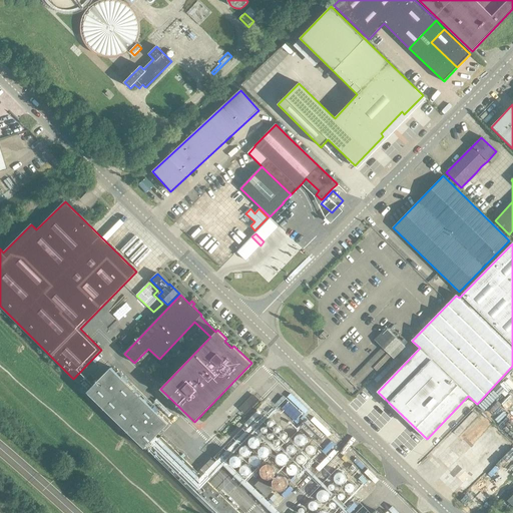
[(375,340),(394,358),(405,347),(386,329),(375,340)]
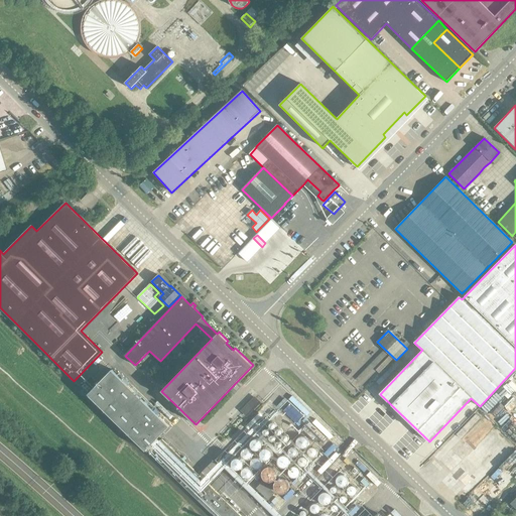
[(327,333),(321,338),(326,343),(332,338),(327,333)]
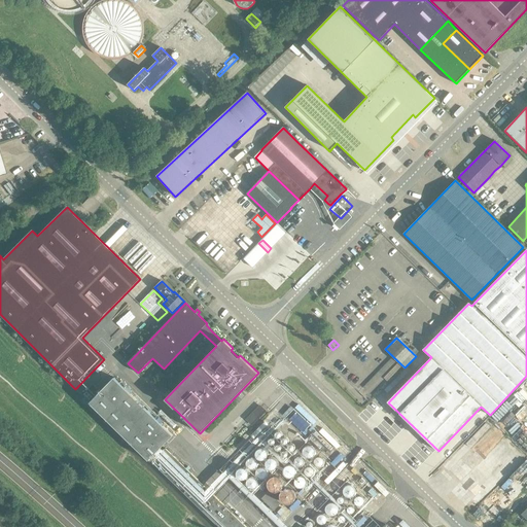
[(113,378),(90,402),(148,460),(173,435),(113,378)]
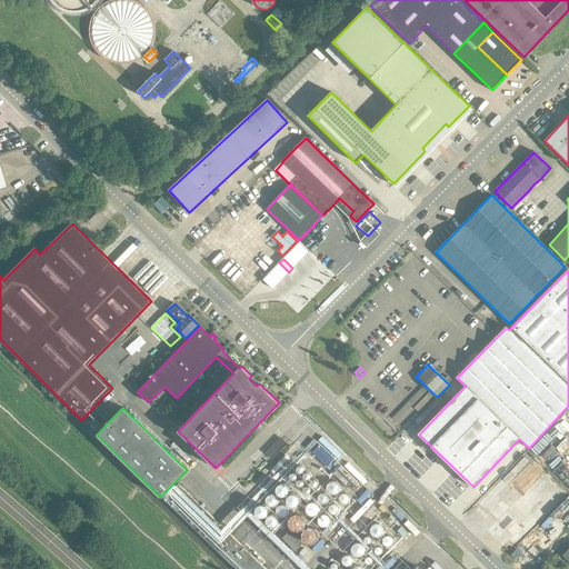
[(272,458),(287,443),(281,438),(267,452),(272,458)]
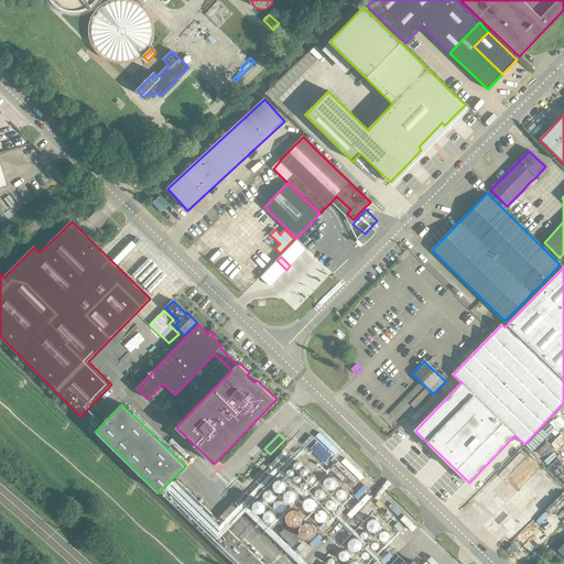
[(328,491),(331,491),(333,491),(335,490),(336,489),(337,487),(338,486),(338,484),(337,481),(336,479),(334,478),(332,478),(328,478),(326,479),(325,481),(324,484),(324,486),(325,488),(326,490),(328,491)]
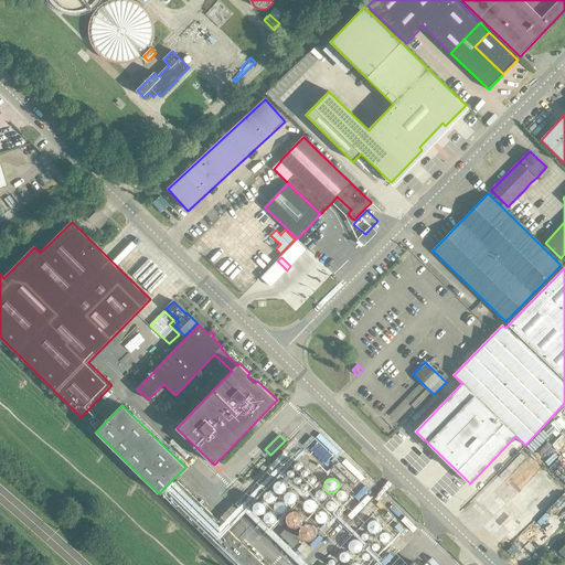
[(264,564),(227,529),(178,480),(163,494),(234,564),(264,564)]
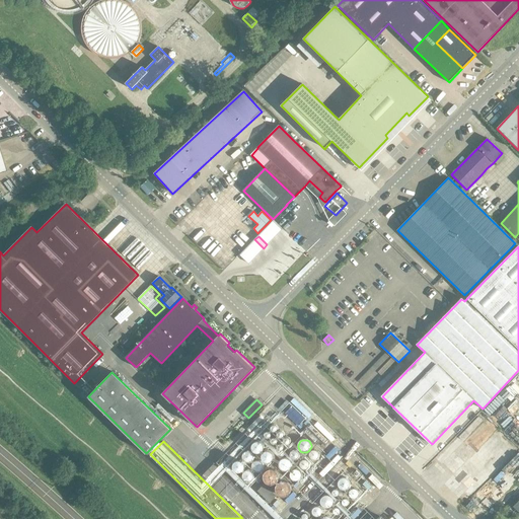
[(254,454),(256,455),(258,455),(261,454),(262,452),(263,451),(263,449),(263,447),(262,445),(260,444),(258,444),(256,443),(254,444),(253,445),(252,447),(251,448),(251,450),(252,452),(253,453),(254,454)]
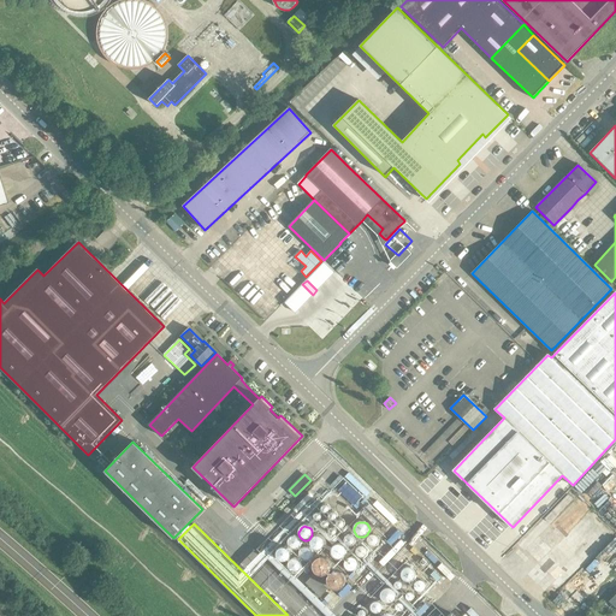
[(348,546),(350,548),(351,548),(354,546),(355,545),(356,544),(356,542),(356,540),(355,538),(354,537),(353,535),(350,535),(349,535),(347,537),(345,538),(344,540),(344,542),(345,544),(347,545),(348,546)]
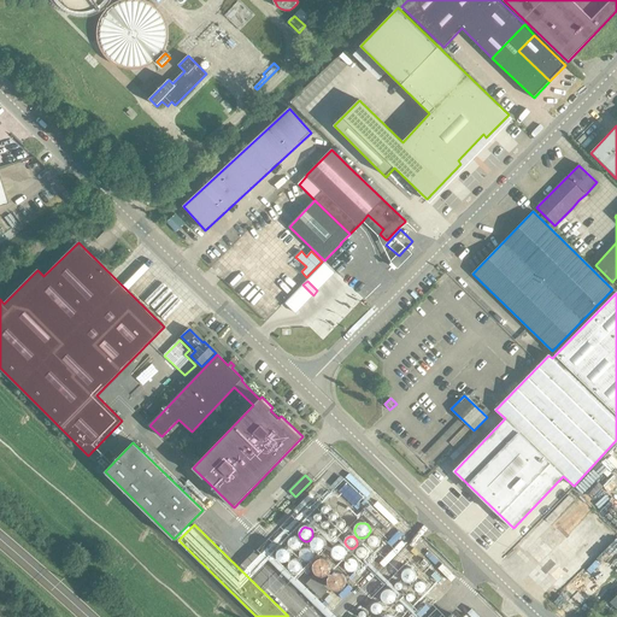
[(372,547),(374,548),(376,547),(377,546),(378,545),(380,544),(380,541),(378,540),(377,538),(376,536),(375,536),(372,536),(371,538),(369,539),(369,540),(368,542),(368,544),(369,546),(370,547),(372,547)]
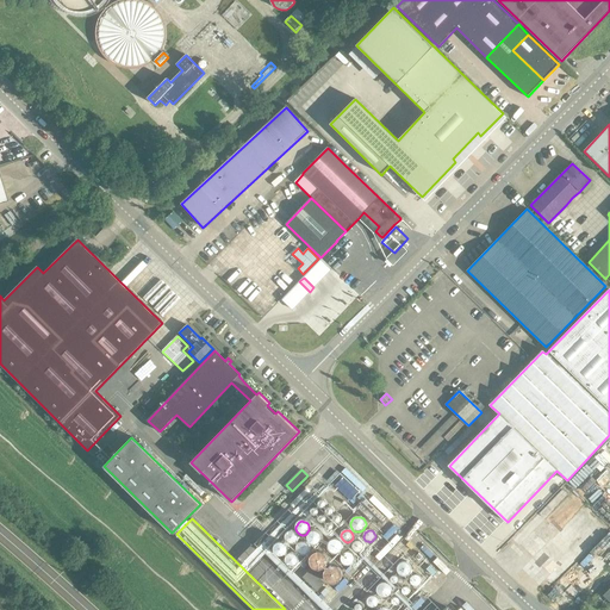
[(288,546),(291,546),(293,546),(294,545),(296,543),(297,541),(297,539),(297,536),(296,535),(293,534),(292,533),(290,533),(287,534),(286,535),(285,536),(285,539),(285,541),(285,542),(286,545),(288,546)]
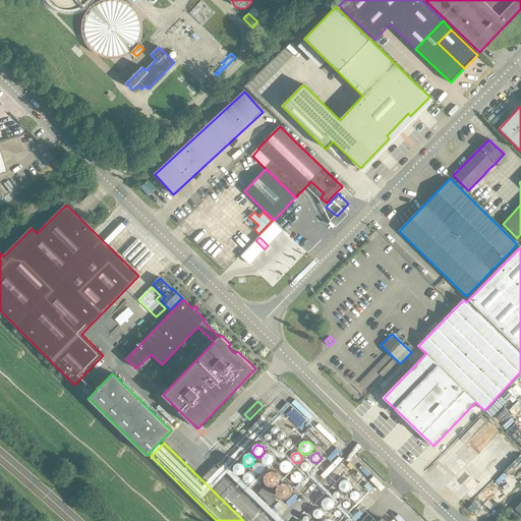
[(266,465),(267,466),(269,466),(271,465),(273,464),(273,462),(274,460),(273,459),(272,457),(271,456),(269,455),(268,455),(266,456),(265,456),(263,458),(263,459),(263,461),(263,463),(264,464),(266,465)]
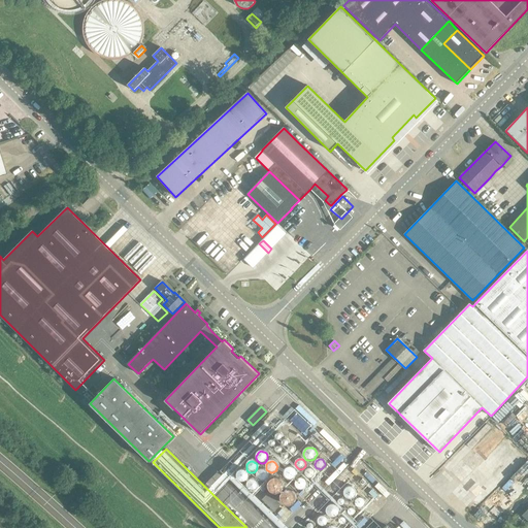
[(288,480),(290,480),(292,480),(294,479),(296,476),(296,474),(296,472),(295,470),(294,469),(293,468),(291,468),(289,468),(287,468),(286,470),(285,471),(284,473),(285,475),(285,477),(287,479),(288,480)]
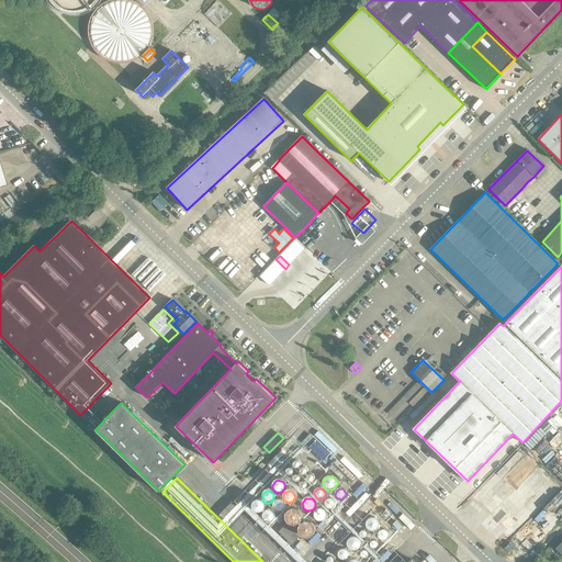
[(327,508),(329,508),(330,508),(332,508),(333,507),(334,506),(334,504),(334,503),(334,502),(333,501),(332,499),(329,499),(328,499),(327,499),(326,502),(325,503),(325,504),(325,506),(326,507),(327,508)]
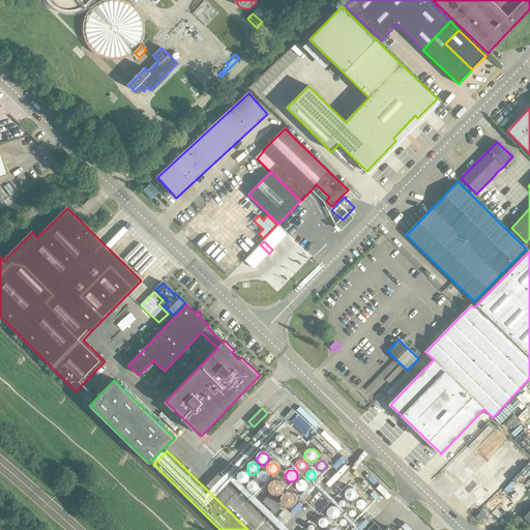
[(259,481),(260,482),(262,483),(263,483),(265,483),(266,482),(267,481),(268,479),(268,478),(268,476),(267,475),(266,473),(265,473),(263,472),(261,472),(260,473),(258,475),(258,476),(257,478),(258,480),(259,481)]
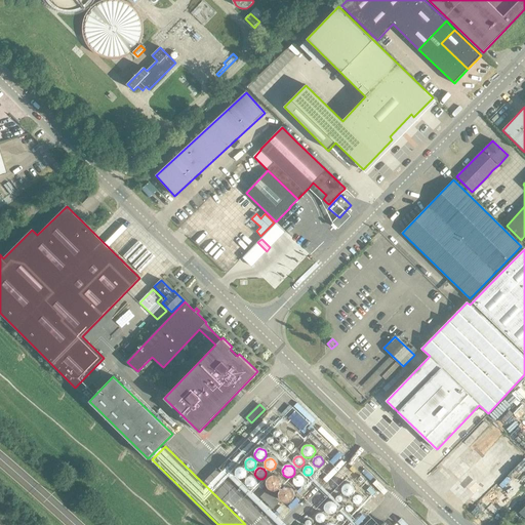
[(239,480),(241,480),(242,480),(244,479),(245,478),(246,476),(247,475),(247,473),(246,471),(245,470),(243,469),(241,469),(239,469),(237,470),(236,471),(235,473),(235,475),(236,477),(237,479),(239,480)]
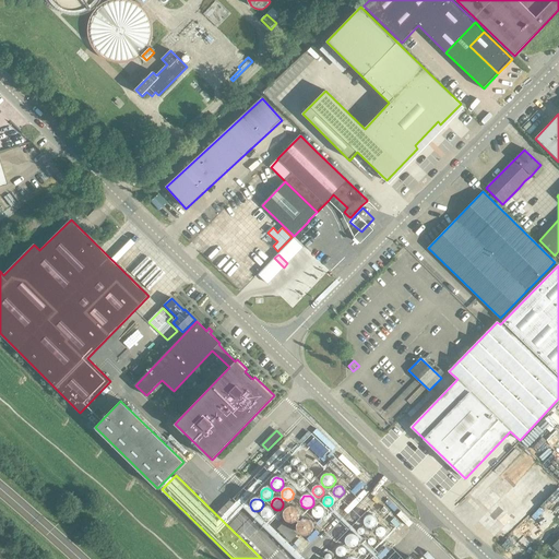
[(316,519),(318,519),(319,519),(321,519),(323,516),(324,515),(324,513),(324,511),(323,510),(322,508),(321,507),(319,507),(317,507),(314,508),(313,509),(312,511),(312,513),(312,515),(314,518),(316,519)]
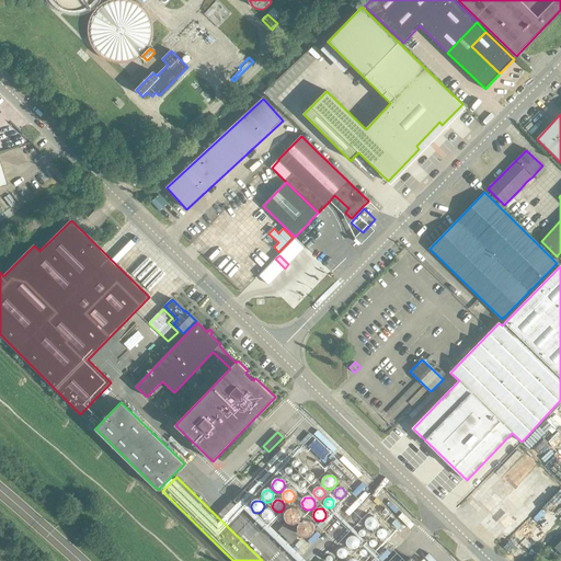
[(290,525),(293,525),(296,525),(298,524),(299,522),(300,519),(300,516),(300,514),(298,512),(296,511),(294,510),(292,510),(288,511),(287,512),(286,514),(285,517),(285,519),(286,522),(288,524),(290,525)]
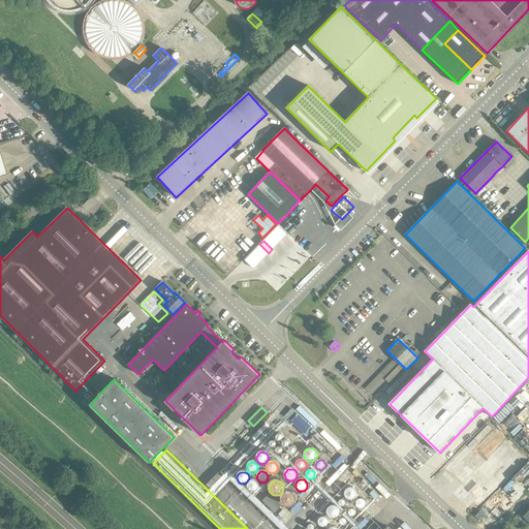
[(250,493),(252,493),(254,493),(255,493),(257,492),(258,490),(258,488),(258,487),(257,485),(256,483),(254,483),(252,481),(251,483),(249,484),(248,485),(247,487),(247,489),(247,490),(249,492),(250,493)]
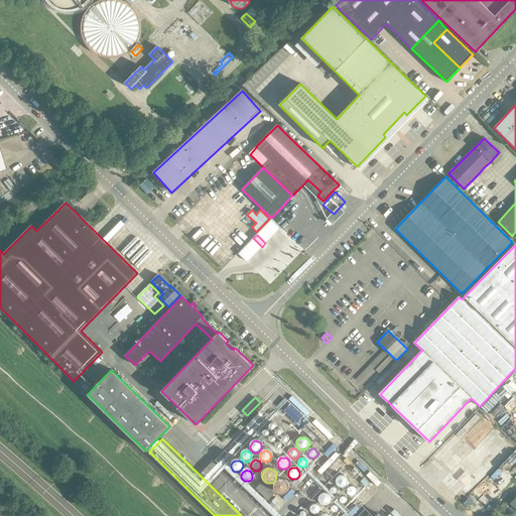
[(341,489),(343,489),(345,489),(347,487),(348,486),(349,484),(349,481),(348,479),(346,478),(345,477),(343,476),(341,477),(339,478),(337,479),(336,481),(336,483),(336,485),(337,486),(339,488),(341,489)]
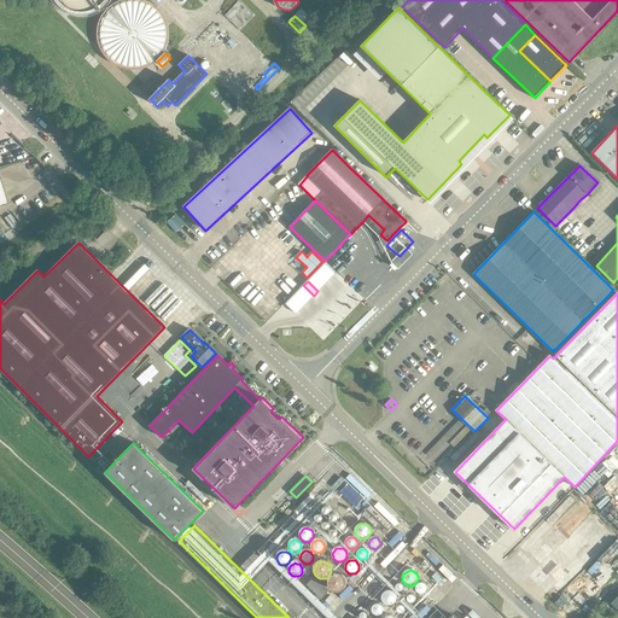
[(333,592),(336,593),(339,593),(342,592),(344,590),(345,588),(347,584),(347,582),(345,579),(343,577),(340,576),(338,575),(334,575),(332,577),(330,578),(328,582),(328,584),(328,588),(331,590),(333,592)]
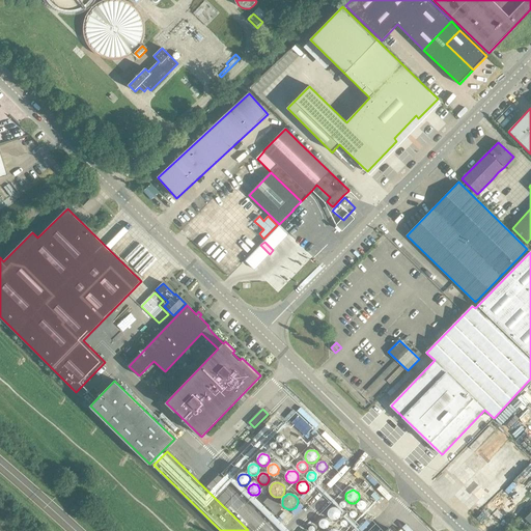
[(271,495),(263,502),(276,514),(283,507),(271,495)]
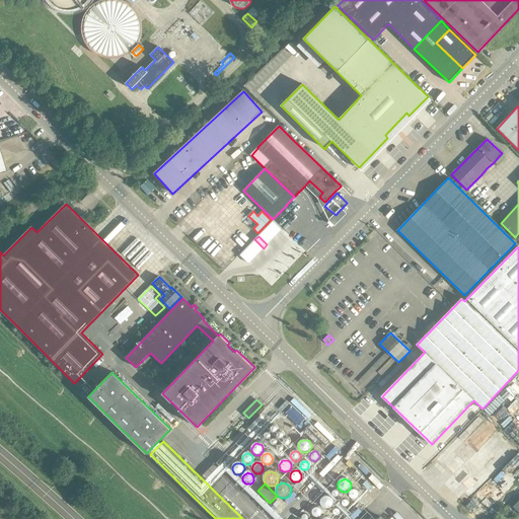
[(353,499),(354,499),(356,499),(357,498),(358,496),(358,495),(358,493),(358,492),(356,491),(355,490),(354,490),(352,490),(351,491),(350,492),(349,493),(349,495),(350,496),(350,498),(351,498),(353,499)]
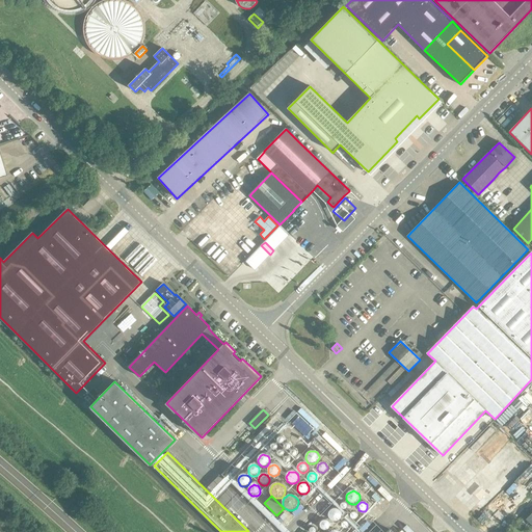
[(341,519),(342,515),(342,513),(341,511),(339,510),(337,509),(335,509),(333,509),(330,511),(329,512),(328,514),(328,516),(329,519),(330,521),(333,522),(335,522),(337,522),(339,522),(340,520),(341,519)]
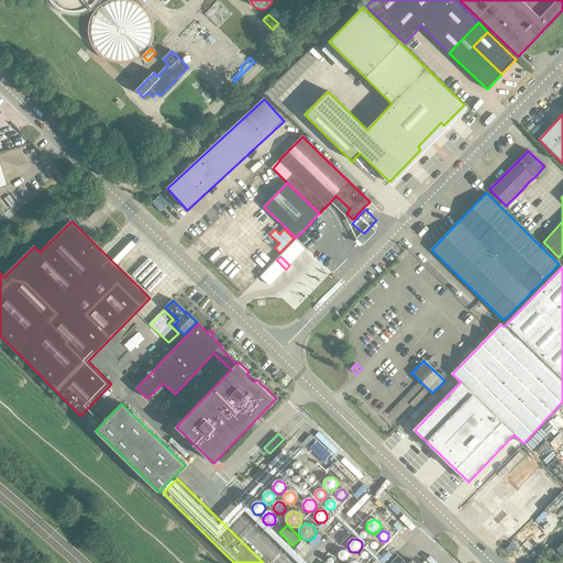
[(342,561),(344,561),(345,561),(348,561),(349,560),(350,558),(350,556),(350,554),(349,553),(348,552),(346,551),(344,551),(342,551),(341,552),(340,553),(339,555),(339,556),(340,559),(341,560),(342,561)]
